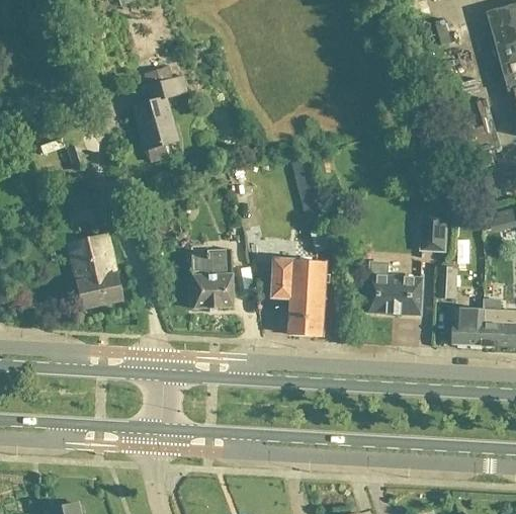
[(432,0),(433,9),(450,7),(449,0),(432,0)]
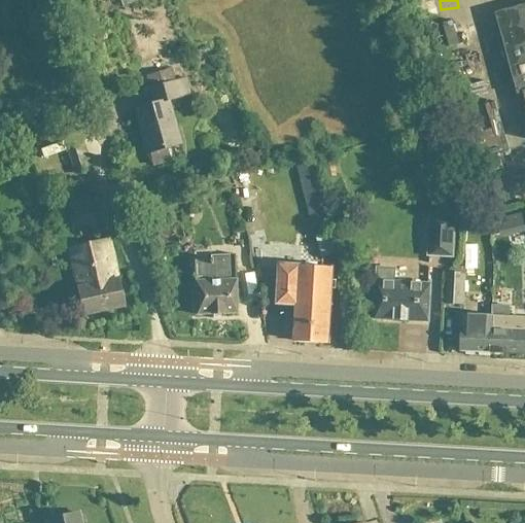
[(524,5),(497,13),(519,92),(524,91),(524,5)]
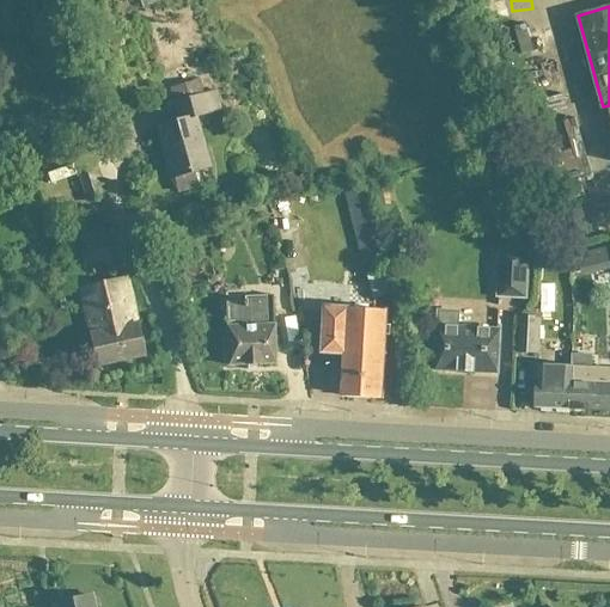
[(178,120),(156,126),(170,177),(174,176),(177,189),(197,183),(194,170),(208,166),(194,116),(207,112),(207,114),(223,109),(217,87),(203,91),(187,97),(187,98),(174,102),(178,120)]
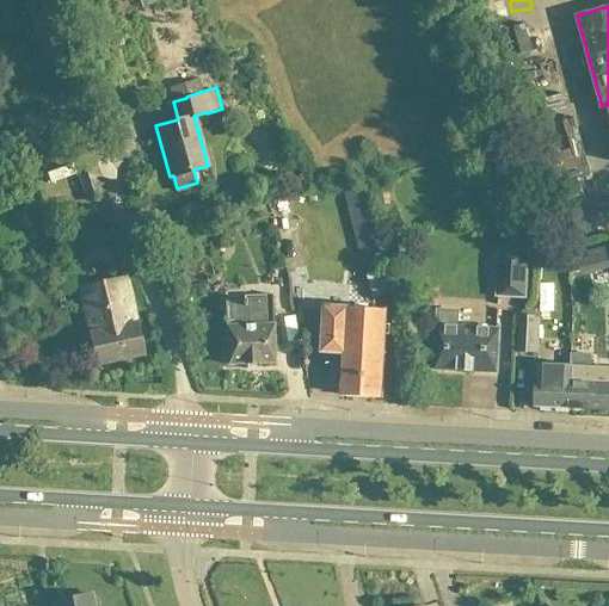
[(548,118),(573,109),(565,90),(541,99),(548,118)]
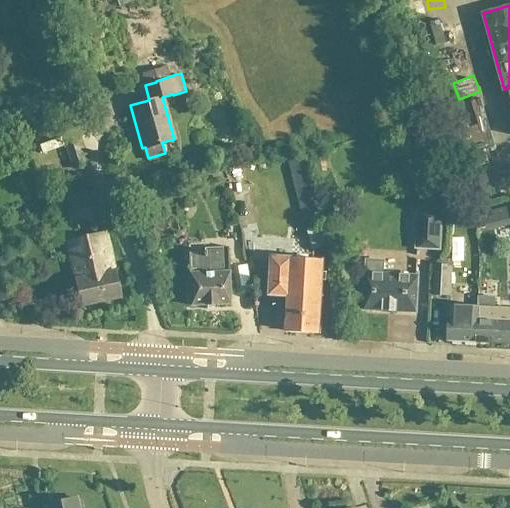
[(44,136),(64,119),(52,105),(32,123),(44,136)]
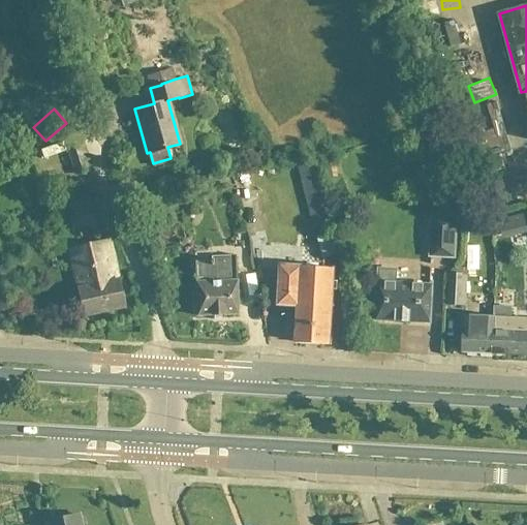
[(67,152),(75,176),(91,171),(84,147),(67,152)]
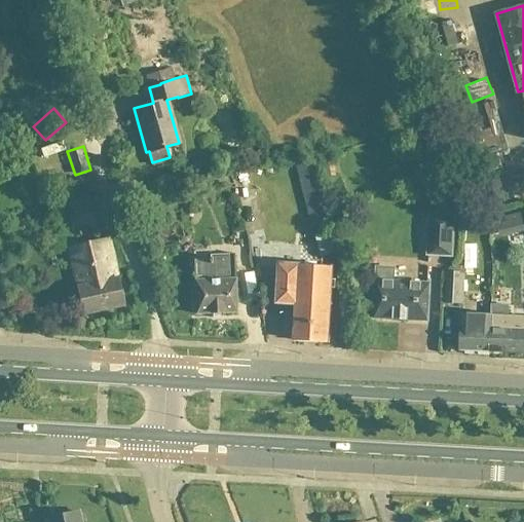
[(73,227),(94,222),(88,195),(67,200),(73,227)]
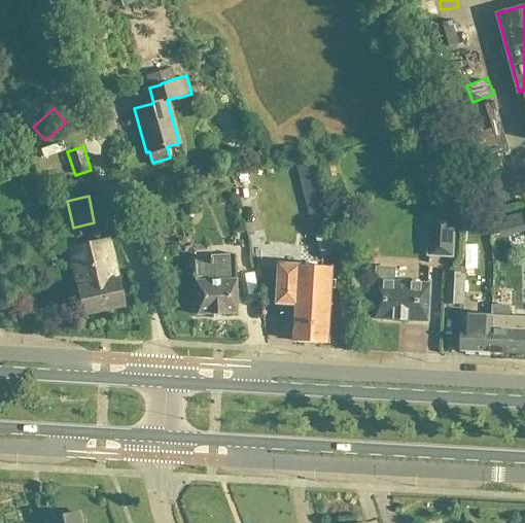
[(499,237),(524,231),(524,227),(521,214),(495,220),(499,237)]
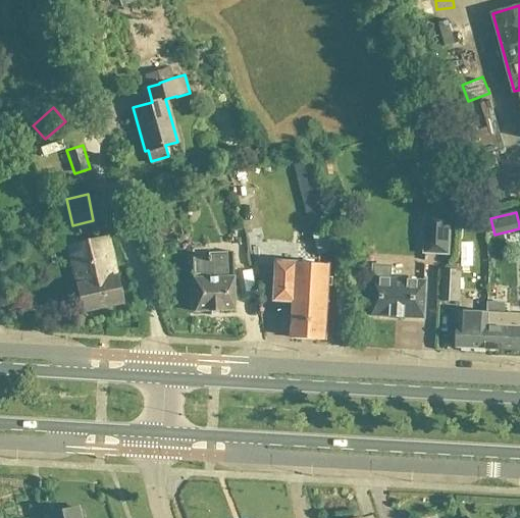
[(427,215),(427,252),(451,252),(451,215),(427,215)]
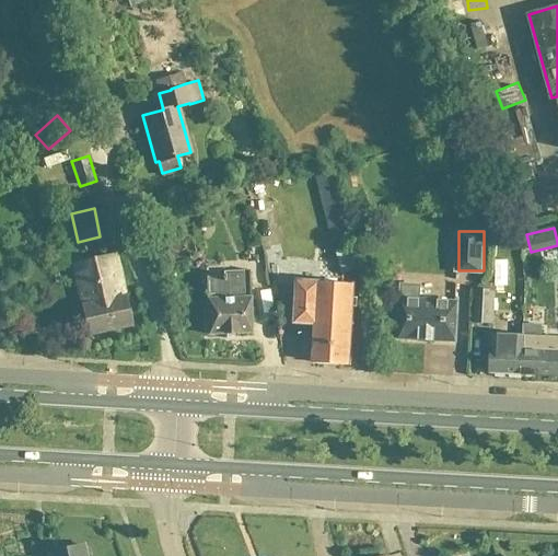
[(114,253),(71,263),(89,335),(131,325),(114,253)]
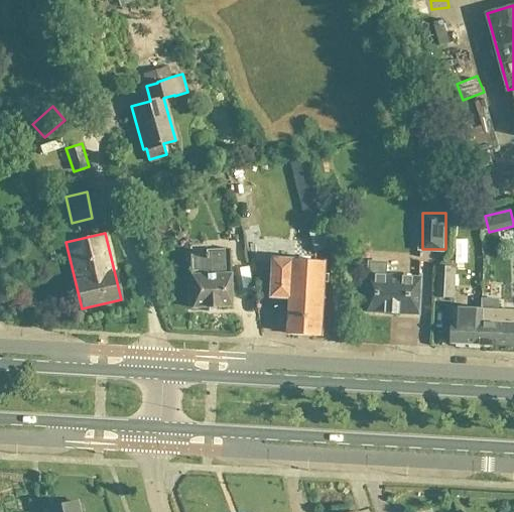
[(206,254),(188,255),(191,307),(232,305),(229,248),(205,249),(206,254)]
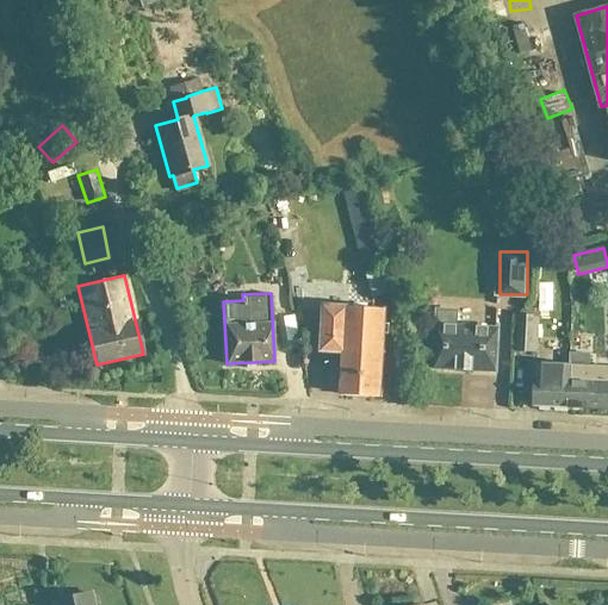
[(322,304),(320,349),(324,350),(324,360),(343,361),(341,393),(380,395),(385,307),(322,304)]
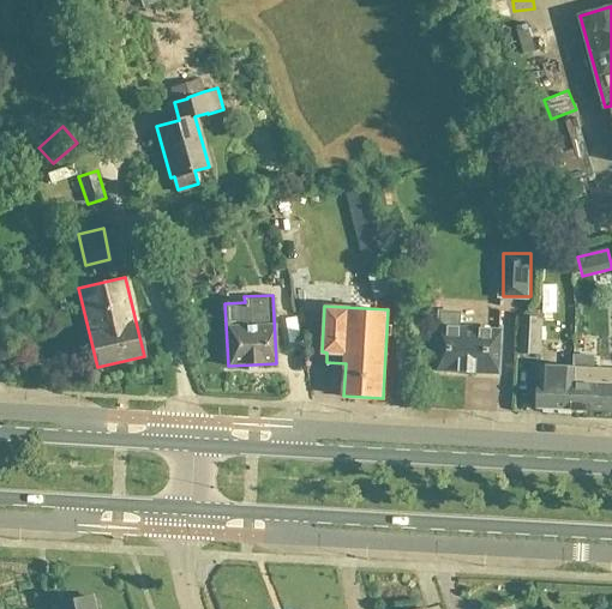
[(430,321),(429,347),(438,348),(437,371),(499,374),(502,331),(460,329),(461,311),(438,309),(437,321),(430,321)]
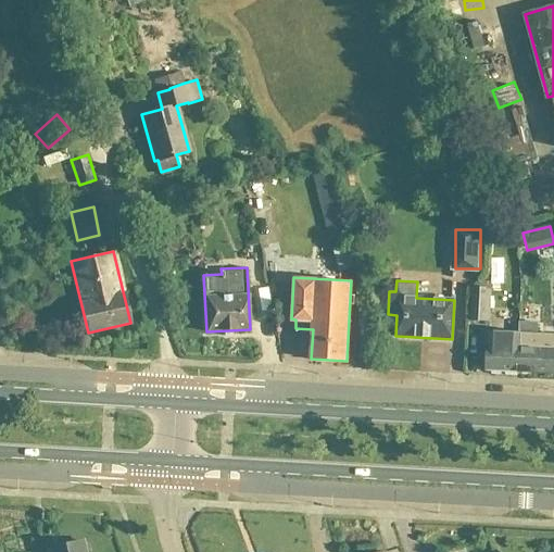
[(469,320),(489,321),(490,287),(470,287),(469,320)]
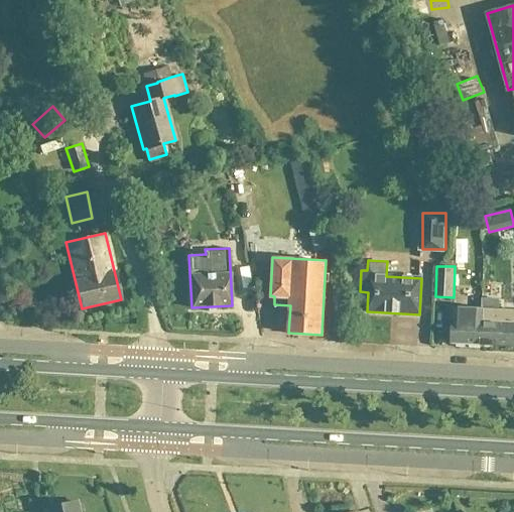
[(481,297),(481,308),(453,307),(452,343),(483,344),(484,328),(483,328),(483,316),(481,316),(482,297),(481,297)]
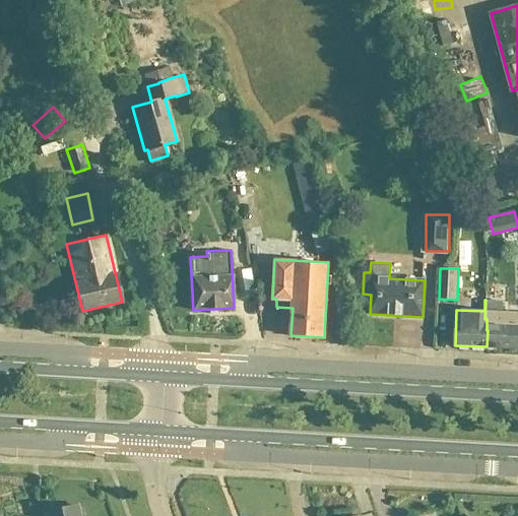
[(503,301),(486,300),(484,319),(487,319),(487,330),(488,330),(487,346),(517,347),(517,312),(502,312),(503,301)]
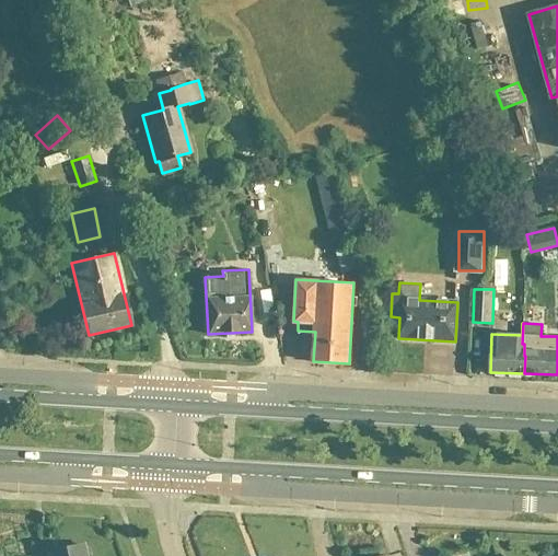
[(86,555),(84,545),(79,546),(54,552),(55,555),(86,555)]
